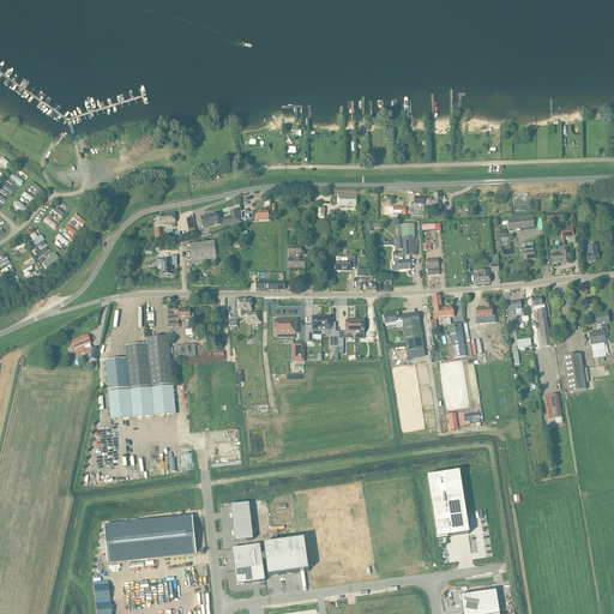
[(2,158),(0,160),(0,161),(6,167),(4,168),(7,170),(8,169),(10,169),(12,167),(2,158)]
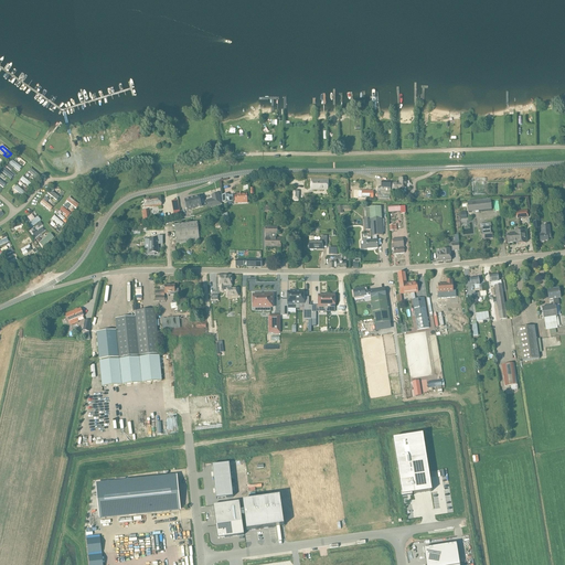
[(12,160),(10,164),(20,171),(22,167),(12,160)]
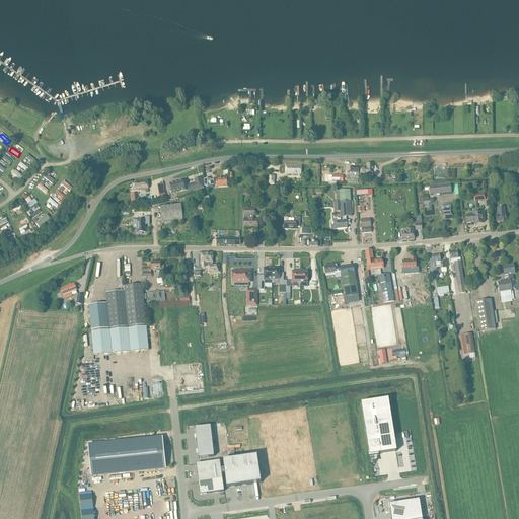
[(3,155),(1,158),(9,165),(11,162),(6,158),(7,156),(5,155),(4,156),(3,155)]
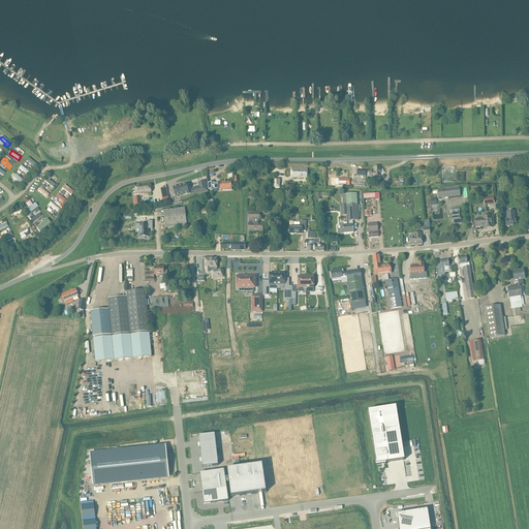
[(28,158),(26,161),(31,165),(29,166),(32,169),(33,167),(35,168),(37,165),(28,158)]
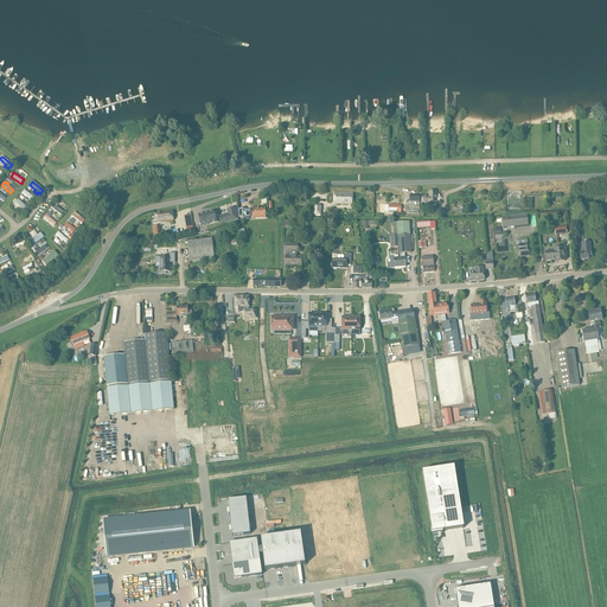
[(24,190),(21,193),(26,198),(25,199),(27,202),(29,199),(32,202),(34,198),(24,190)]
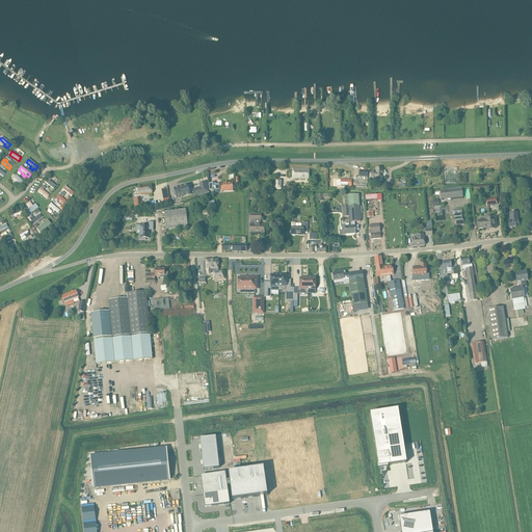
[(370,173),(370,180),(377,180),(377,178),(383,178),(383,177),(386,177),(386,170),(382,170),(382,167),(376,167),(376,173),(370,173)]
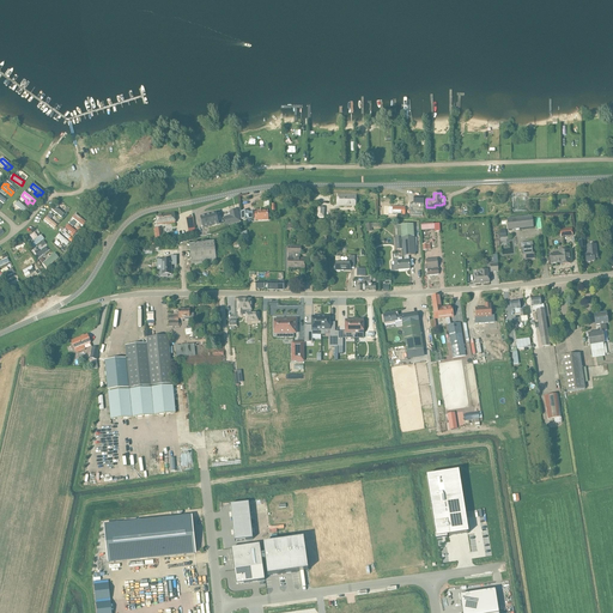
[(338,204),(356,205),(357,195),(338,194),(338,204)]
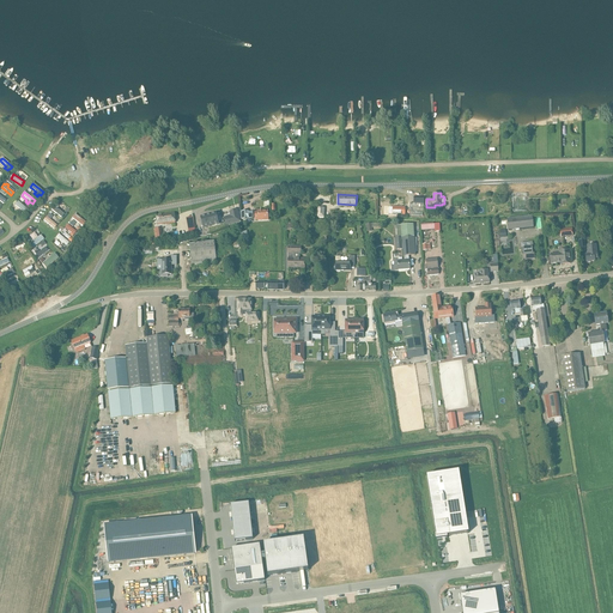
[(23,211),(26,207),(20,201),(13,207),(17,211),(19,207),(23,211)]
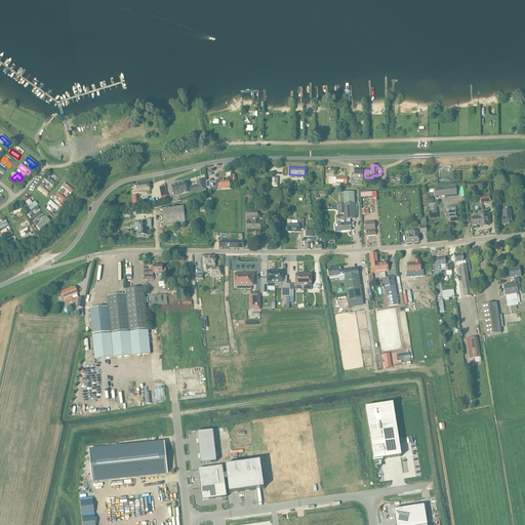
[(351,175),(351,185),(362,185),(363,175),(351,175)]
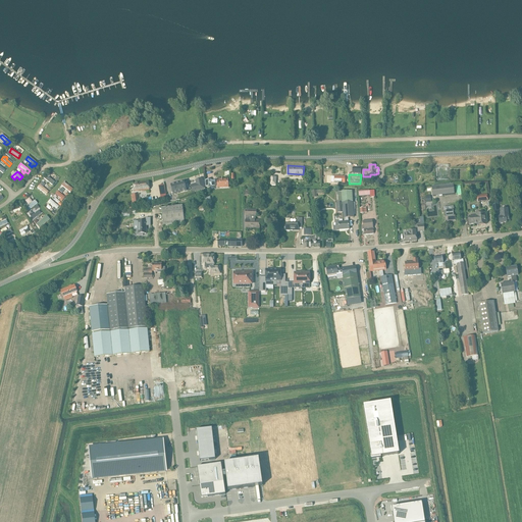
[(197,185),(191,186),(193,192),(204,189),(201,179),(196,180),(197,185)]
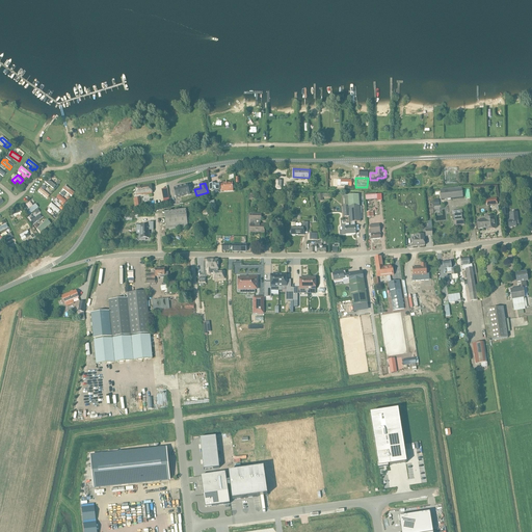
[(137,195),(152,193),(152,184),(136,186),(137,195)]
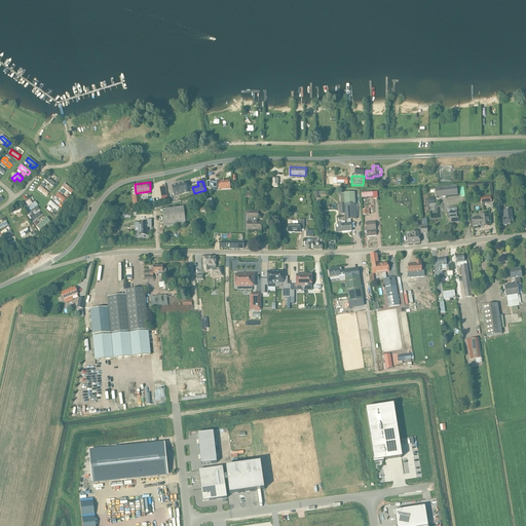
[(63,187),(72,195),(75,191),(66,183),(63,187)]
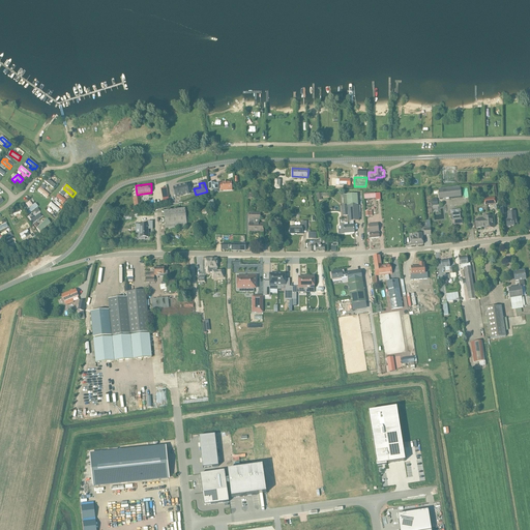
[(186,185),(174,188),(176,197),(188,194),(186,185)]
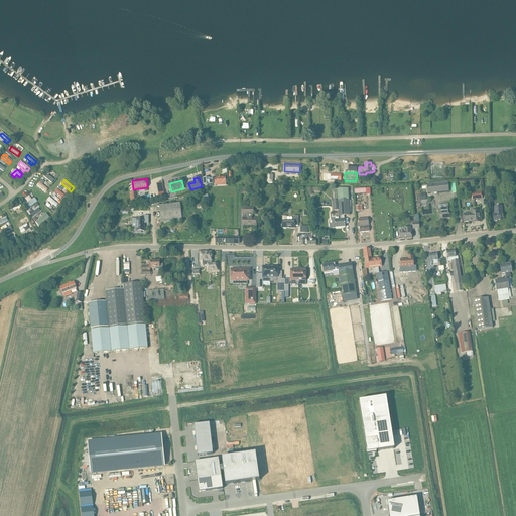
[(46,194),(49,189),(40,182),(36,186),(46,194)]
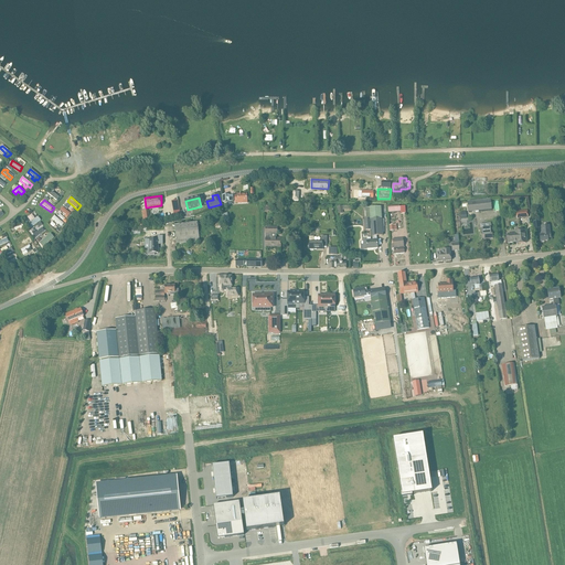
[(468,208),(469,213),(492,211),(491,205),(491,200),(468,202),(468,208)]
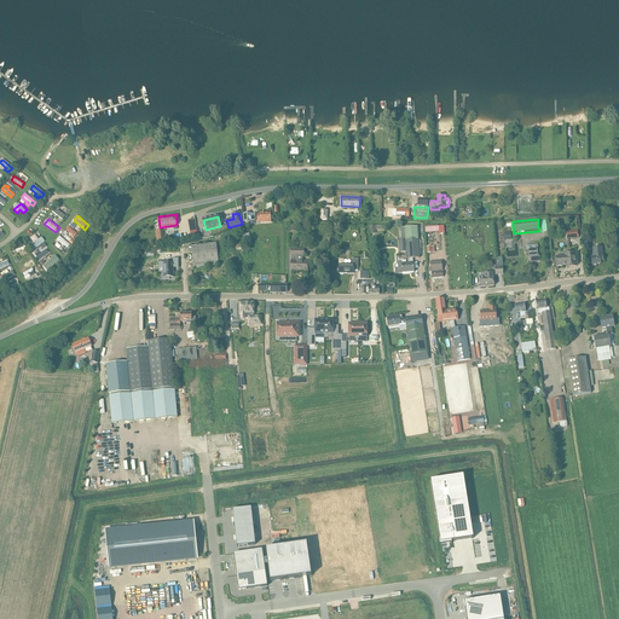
[(68,227),(67,231),(71,236),(70,237),(73,239),(76,235),(68,227)]
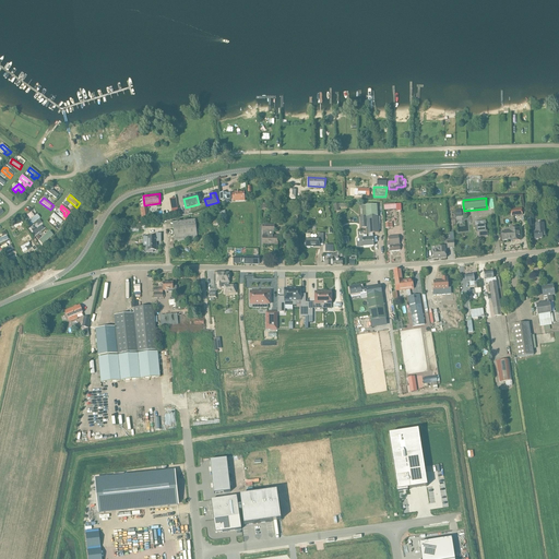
[(377,205),(366,206),(367,217),(366,217),(361,217),(360,217),(361,228),(367,227),(368,234),(369,234),(369,238),(363,238),(364,247),(373,246),(373,238),(372,234),(379,233),(377,205)]
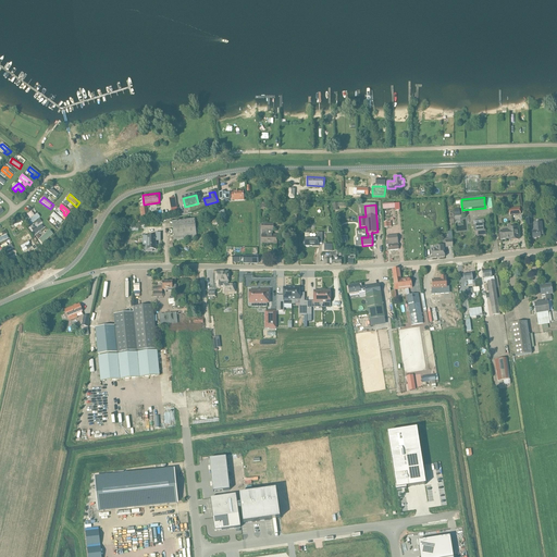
[(38,213),(27,222),(31,225),(41,217),(38,213)]
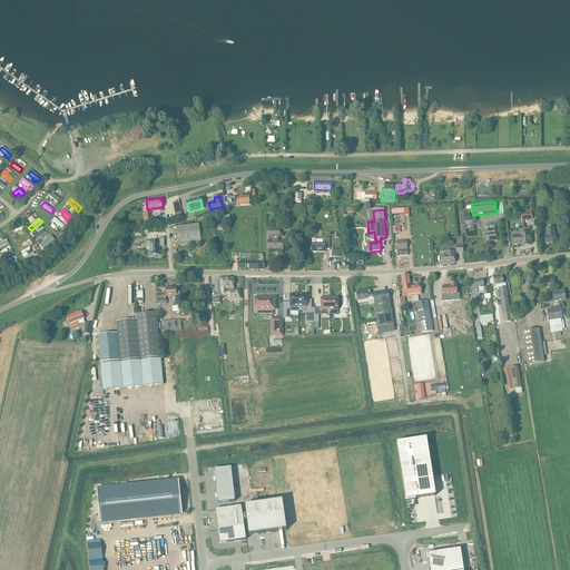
[(55,218),(52,222),(61,229),(64,226),(55,218)]
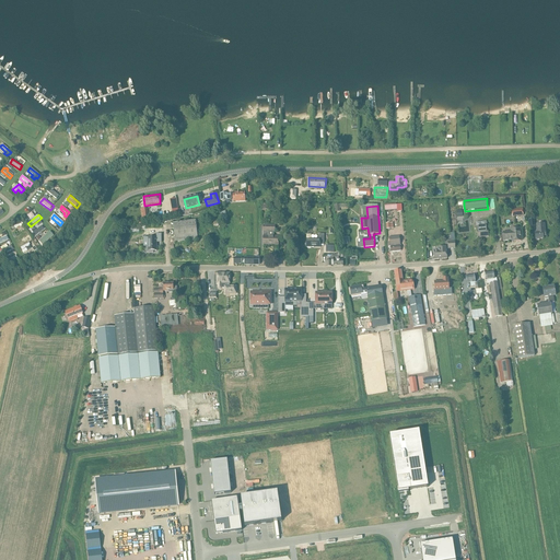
[(173,224),(175,243),(198,240),(196,221),(173,223),(173,224)]
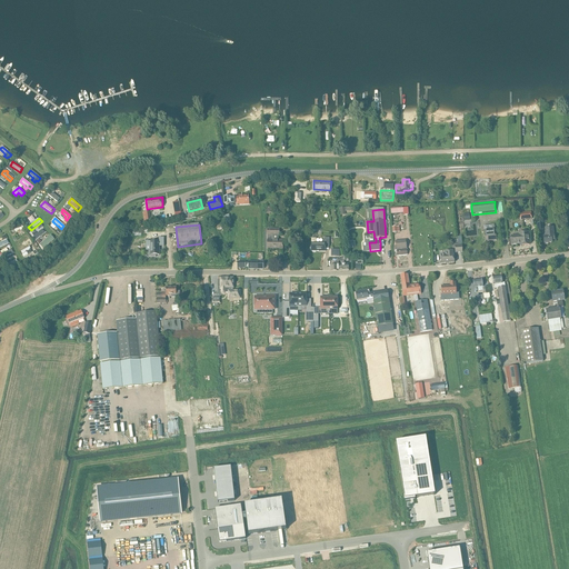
[(545,228),(546,237),(543,237),(543,238),(545,243),(552,242),(552,240),(555,240),(555,236),(553,227),(545,228)]
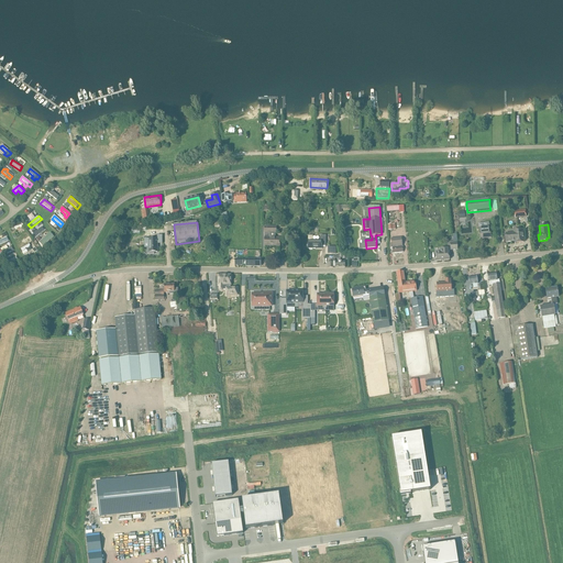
[(34,230),(31,232),(33,234),(32,234),(35,238),(43,231),(41,228),(35,232),(34,230)]
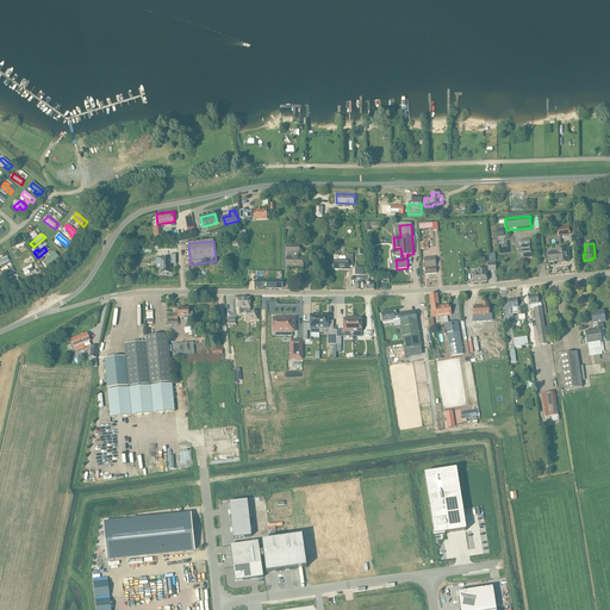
[(298,253),(299,253),(299,247),(287,247),(287,254),(292,254),(292,259),(287,259),(287,267),(303,267),(303,259),(298,259),(298,253)]
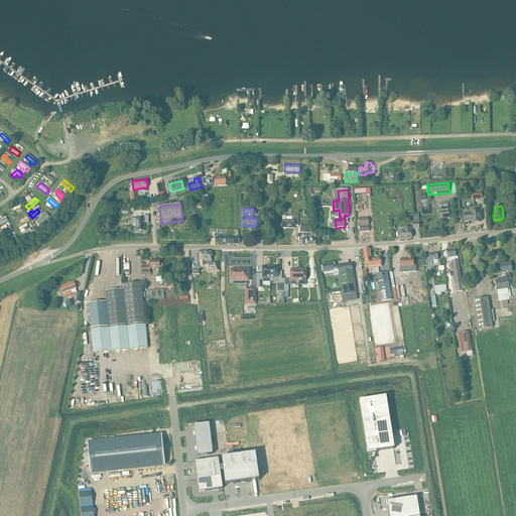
[(439,215),(440,220),(449,218),(449,214),(448,209),(439,210),(439,215)]
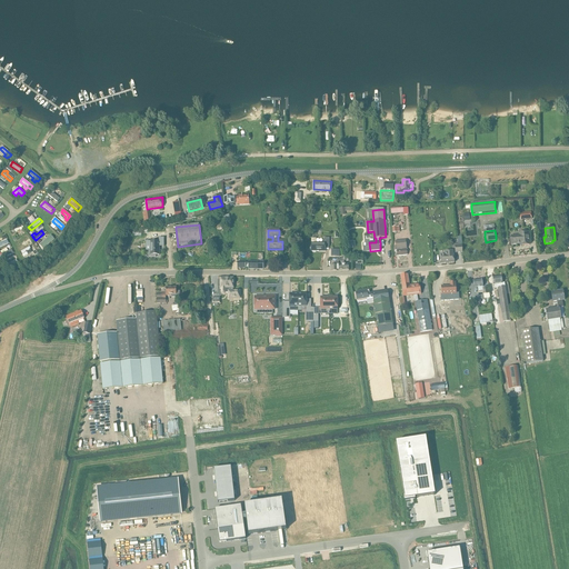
[(529,245),(529,239),(528,232),(519,232),(519,236),(511,237),(512,245),(520,243),(520,246),(529,245)]
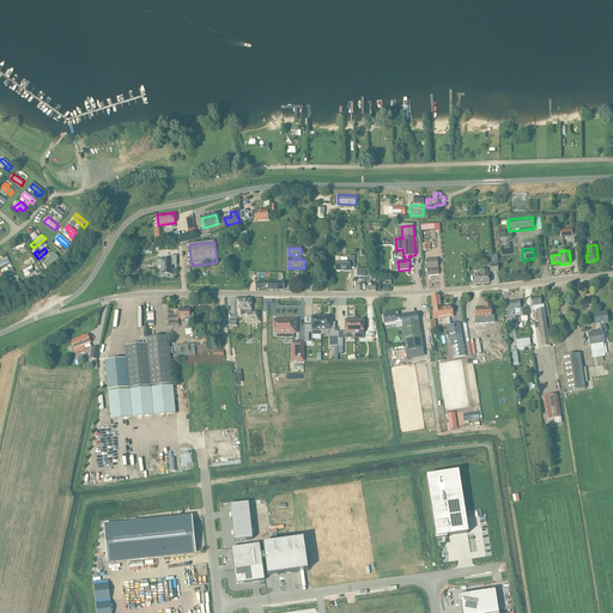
[(55,255),(44,263),(48,267),(58,259),(55,255)]
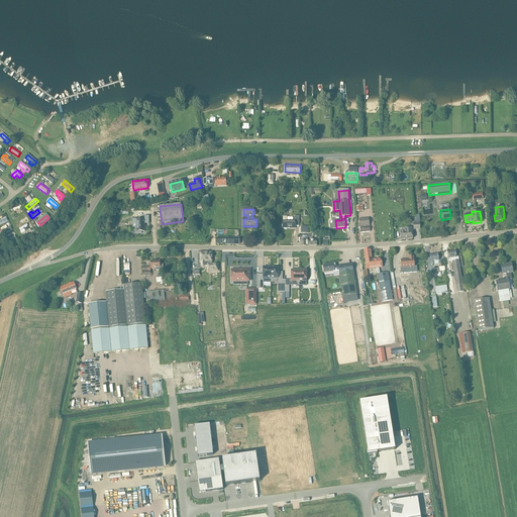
[(145,232),(145,224),(149,224),(148,216),(144,216),(144,219),(132,219),(132,228),(135,228),(135,233),(141,233),(141,232),(145,232)]
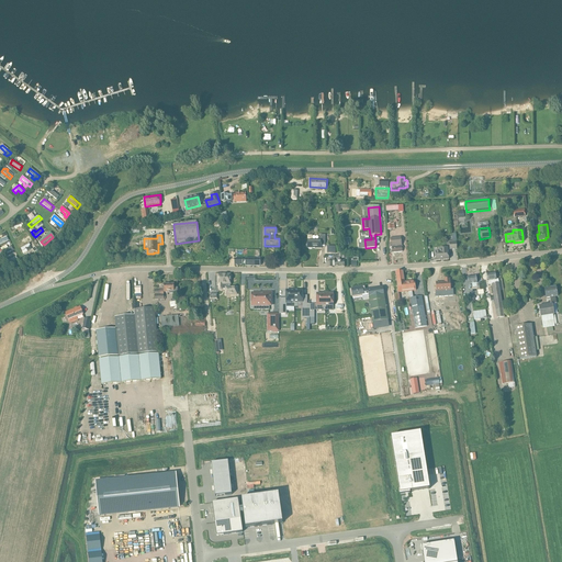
[(307,240),(307,243),(307,248),(322,248),(322,246),(325,246),(325,235),(321,235),(321,240),(307,240)]
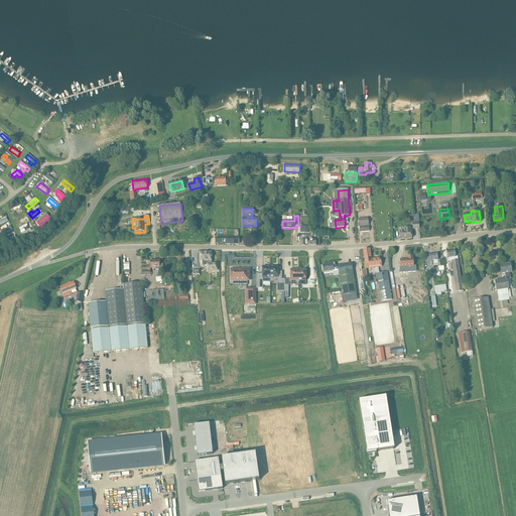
[(359,219),(359,224),(358,224),(358,227),(360,227),(360,232),(370,231),(369,223),(368,218),(359,219)]
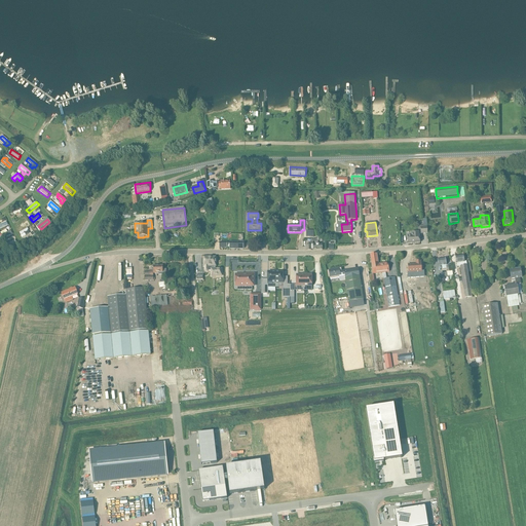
[(426,225),(418,226),(418,230),(420,230),(421,234),(427,233),(427,227),(426,227),(426,225)]
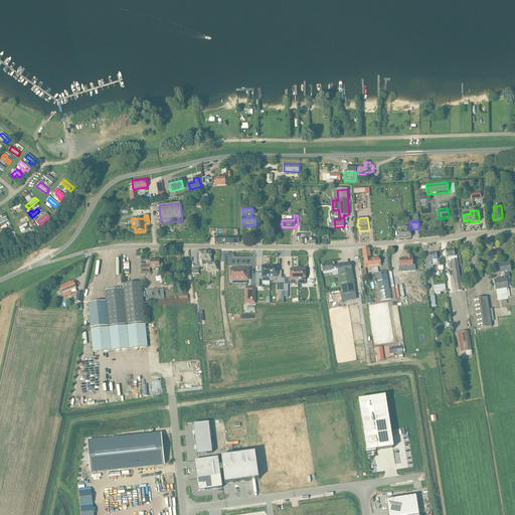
[(1,227),(3,233),(12,229),(11,225),(7,227),(6,225),(1,227)]
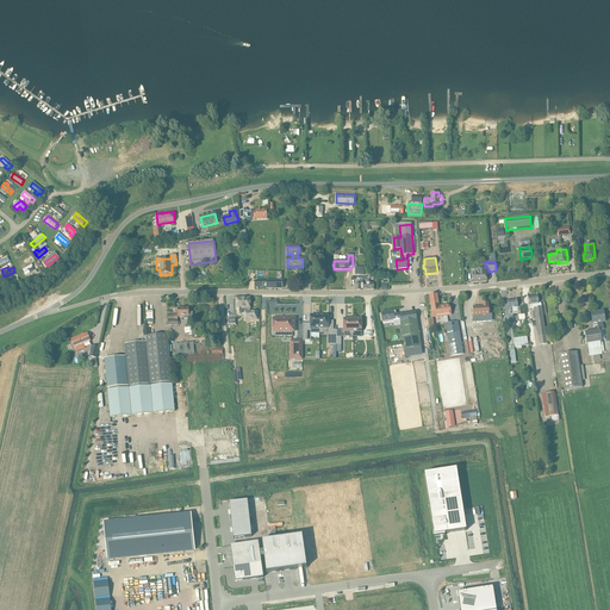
[(473,282),(487,281),(486,269),(478,269),(478,273),(473,274),(473,282)]
